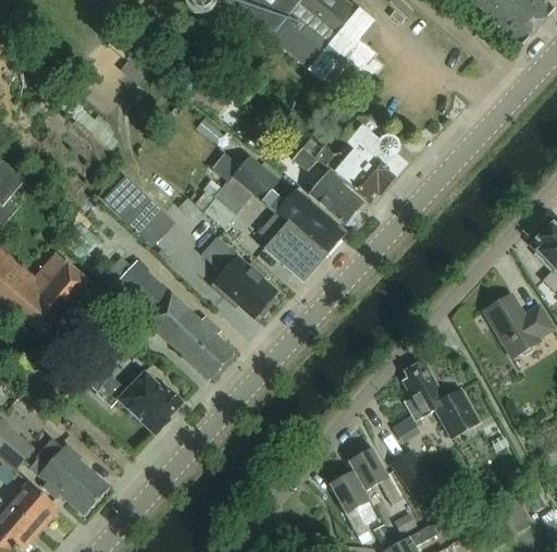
[(215,12),(215,7),(214,3),(212,0),(178,0),(175,5),(174,12),(175,20),(177,23),(181,26),(183,29),(187,32),(195,33),(201,32),(209,27),(212,23),(214,20),(215,12)]
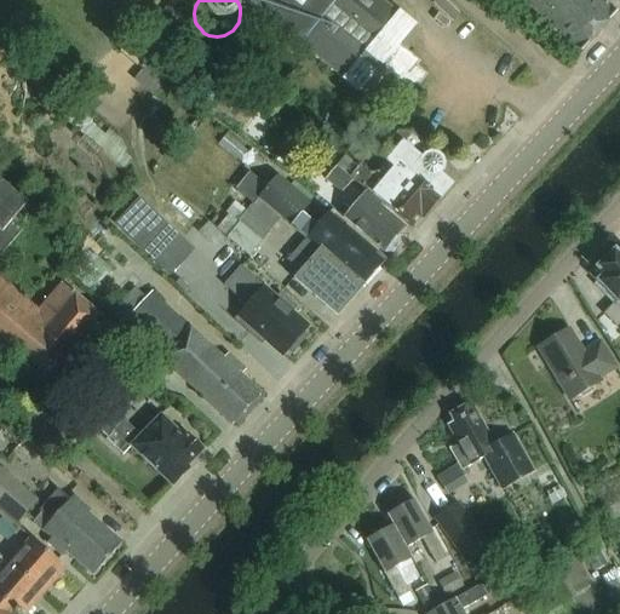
[(407,99),(429,73),(418,63),(422,59),(399,42),(414,22),(386,0),(247,0),(360,91),(361,90),(377,103),(390,86),(407,99)]
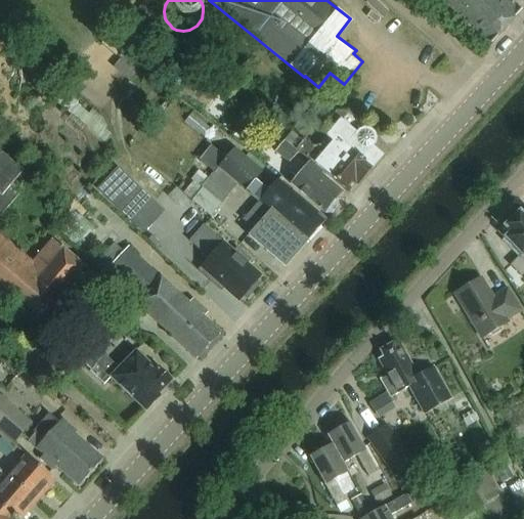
[(443,0),(492,44),(508,27),(478,0),(443,0)]
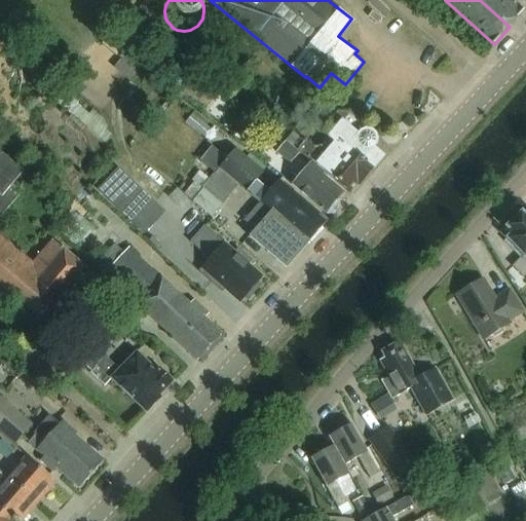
[(480,0),(510,27),(524,10),(513,0),(480,0)]
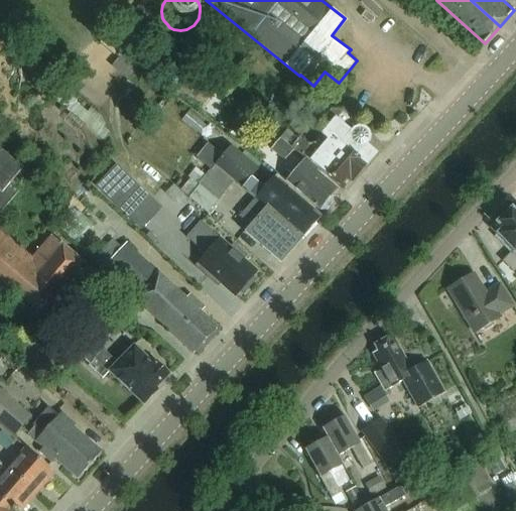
[(304,156),(305,155),(321,168),(348,189),(377,154),(366,145),(369,142),(369,137),(367,131),(363,128),(358,127),(353,129),(351,132),(337,120),(336,120),(332,117),(327,123),(331,126),(324,134),(331,140),(318,153),(300,136),(292,146),(292,147),(304,156)]
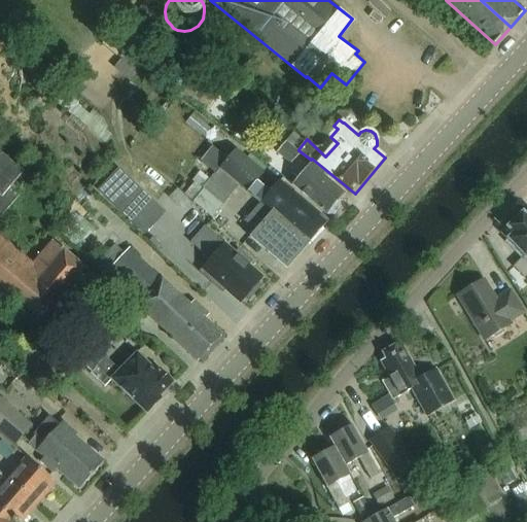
[(218,166),(202,185),(222,203),(239,183),(248,190),(247,192),(272,212),(250,237),(286,266),(327,219),(280,180),(271,193),(260,184),(265,179),(261,176),(265,172),(236,148),(224,138),(208,158),(218,166)]
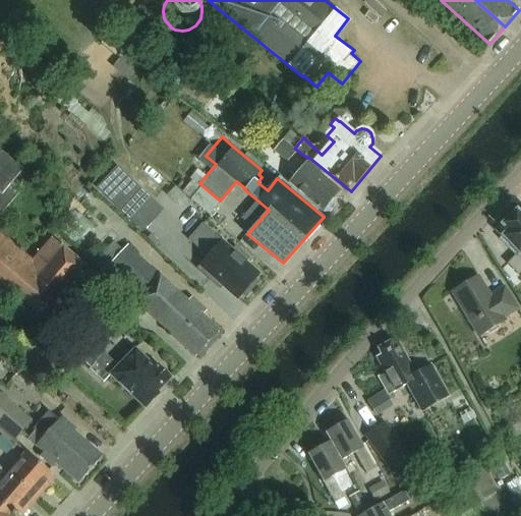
[(273,148),(287,159),(295,149),(295,148),(282,137),(273,148)]
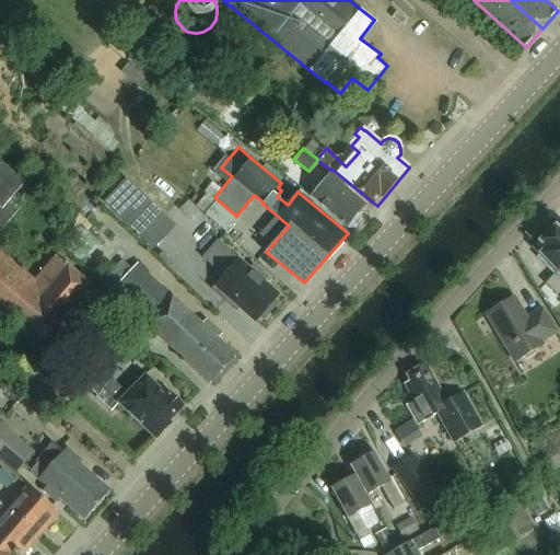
[(0,302),(43,339),(91,282),(55,253),(45,265),(34,279),(0,250),(0,229),(21,205),(13,198),(15,195),(14,194),(24,182),(0,161),(0,302)]
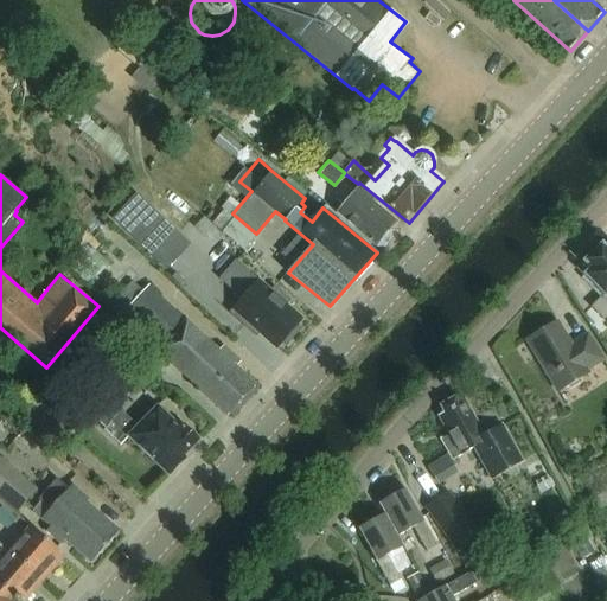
[(375,203),(378,198),(359,183),(358,184),(342,203),(337,198),(330,205),(376,244),(384,244),(385,245),(393,236),(391,235),(391,228),(397,222),(375,203)]
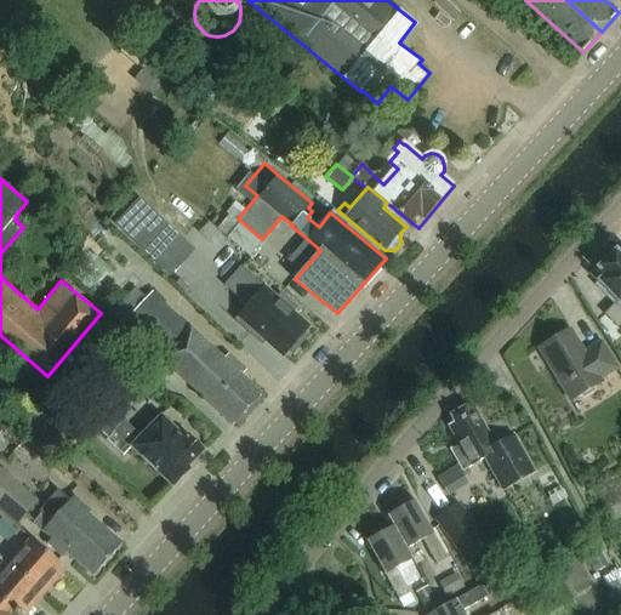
[(140,198),(118,221),(153,255),(175,232),(140,198)]
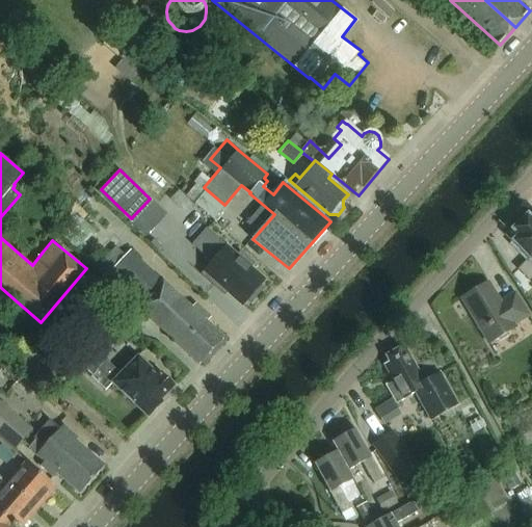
[(531,208),(507,232),(513,239),(510,241),(527,259),(519,266),(529,278),(531,273),(531,208)]
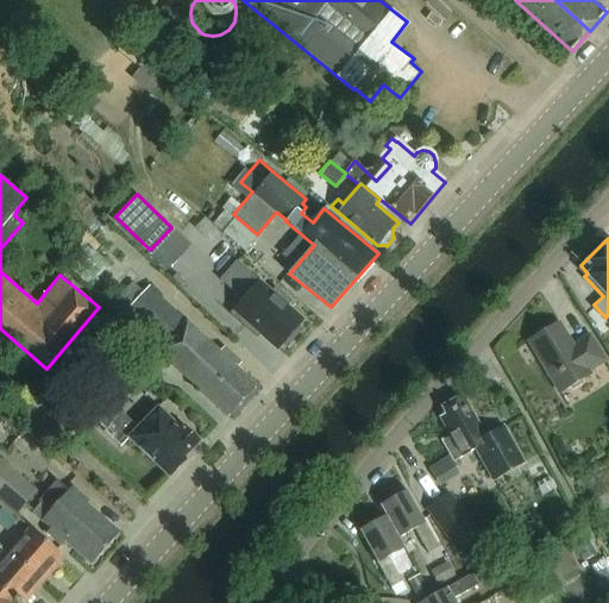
[(64,259),(89,282),(105,265),(89,251),(92,247),(83,239),(64,259)]
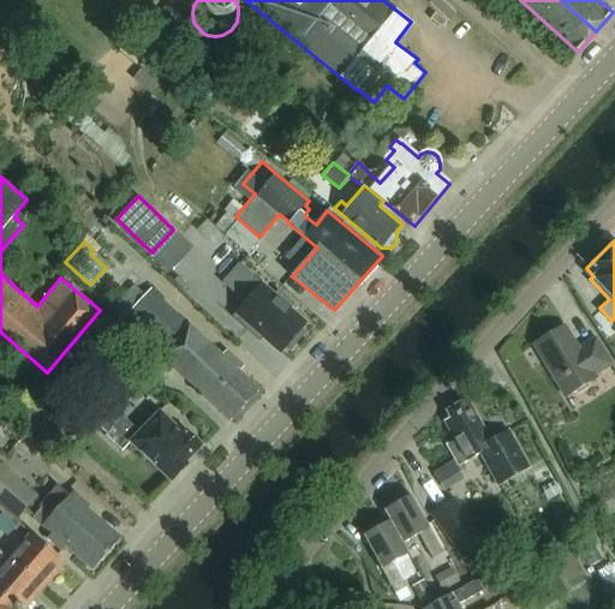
[(238,262),(222,279),(245,300),(233,315),(246,327),(250,323),(279,350),(285,344),(288,347),(303,330),(299,327),(304,321),(288,306),(292,302),(278,288),(274,293),(238,262)]
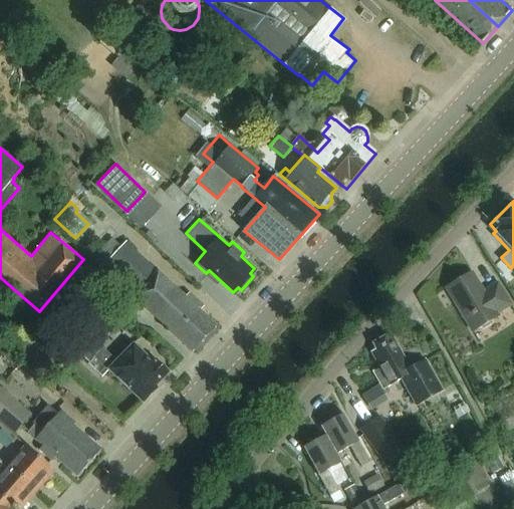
[(192,349),(216,324),(198,308),(202,304),(190,293),(186,296),(158,269),(157,270),(124,240),(107,258),(132,280),(130,282),(139,290),(134,295),(192,349)]
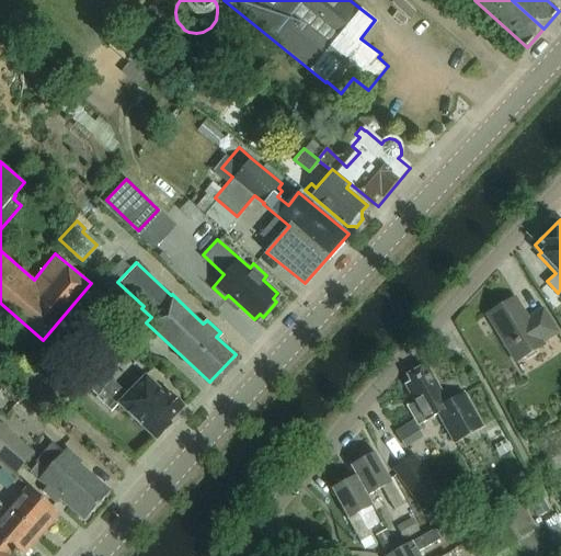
[(541,340),(557,330),(542,306),(527,316),(514,295),(487,311),(516,360),(544,343),(541,340)]
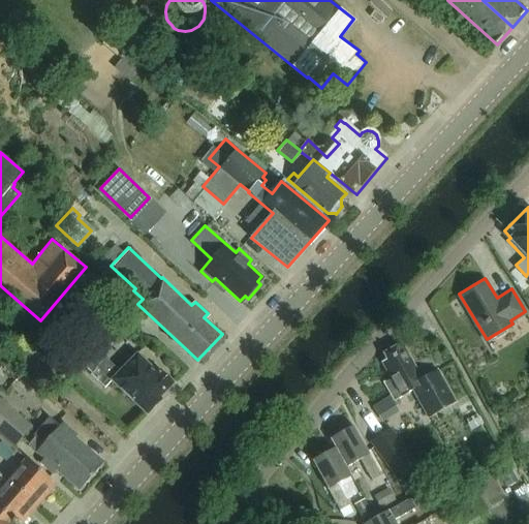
[(72,352),(91,370),(96,365),(104,356),(86,339),(72,352)]
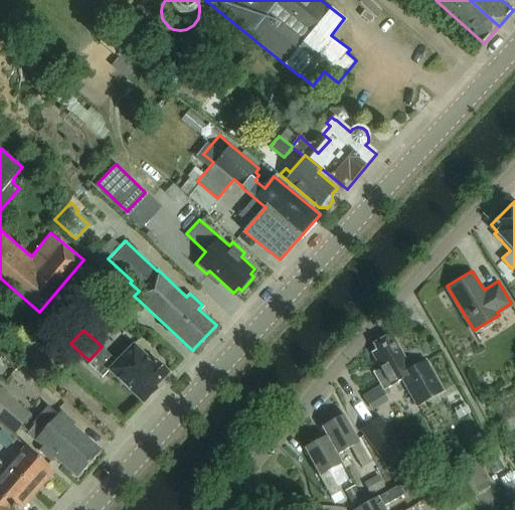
[(424,356),(408,365),(390,332),(373,342),(376,348),(371,350),(380,367),(374,370),(383,387),(400,378),(416,406),(444,390),(424,356)]
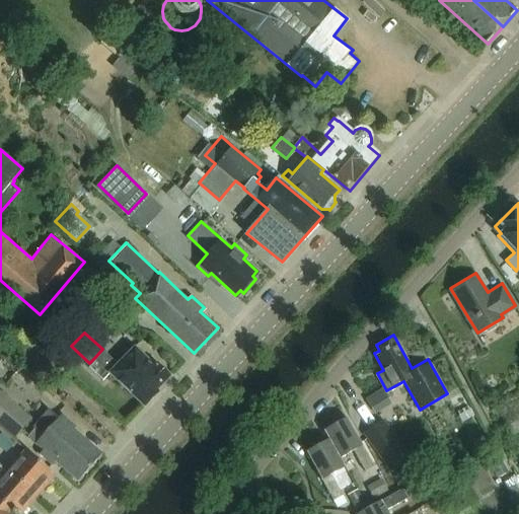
[(117,363),(102,349),(94,358),(107,372),(108,370),(143,405),(157,389),(156,388),(169,375),(155,362),(154,363),(135,345),(117,363)]
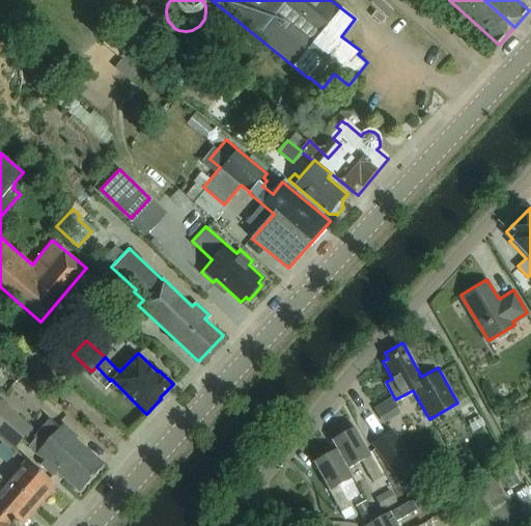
[(0,432),(15,445),(22,436),(31,426),(0,398),(0,432)]
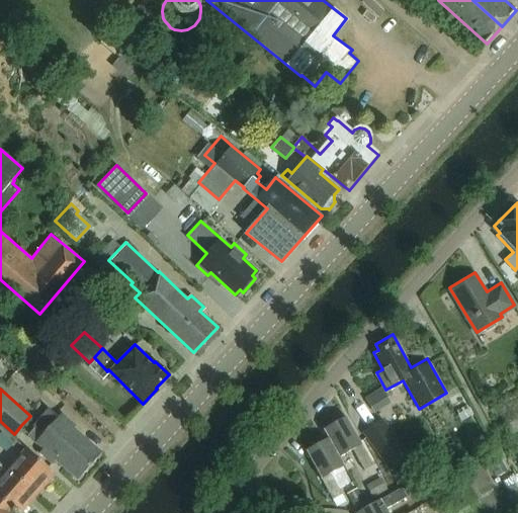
[(26,433),(34,441),(42,447),(38,451),(52,462),(55,458),(78,479),(101,451),(73,427),(76,424),(61,412),(50,424),(41,417),(26,433)]
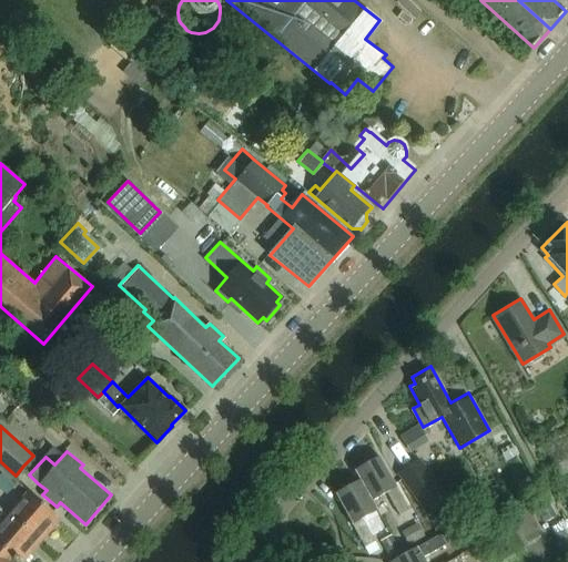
[(379,455),(354,469),(359,479),(372,499),(386,490),(399,513),(409,508),(379,455)]
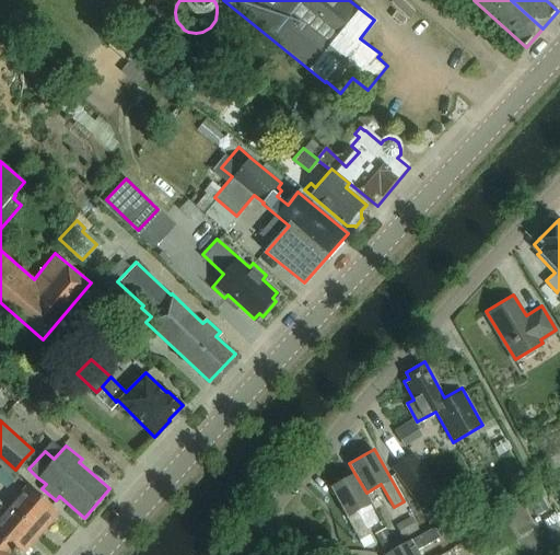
[(420,504),(441,488),(413,450),(393,464),(420,504)]
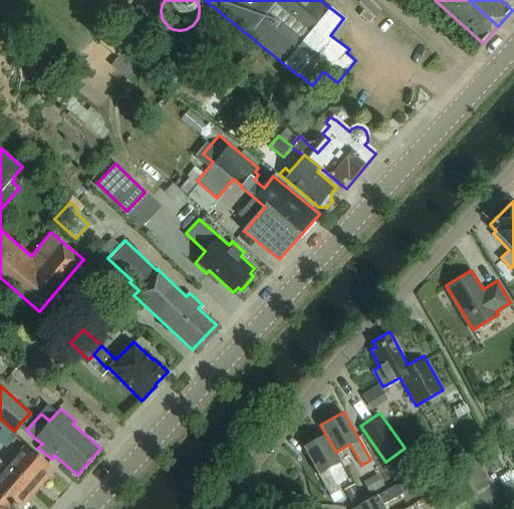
[(341,461),(336,452),(325,434),(303,446),(335,504),(344,499),(327,468),(341,461)]
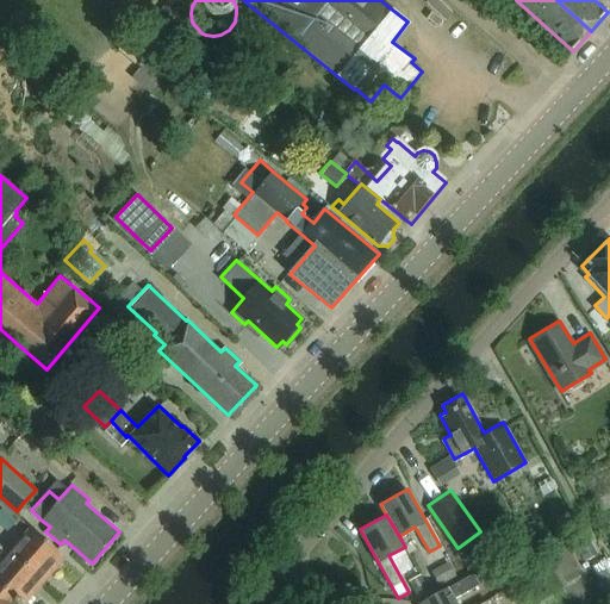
[(8,550),(43,580),(64,556),(30,525),(8,550)]
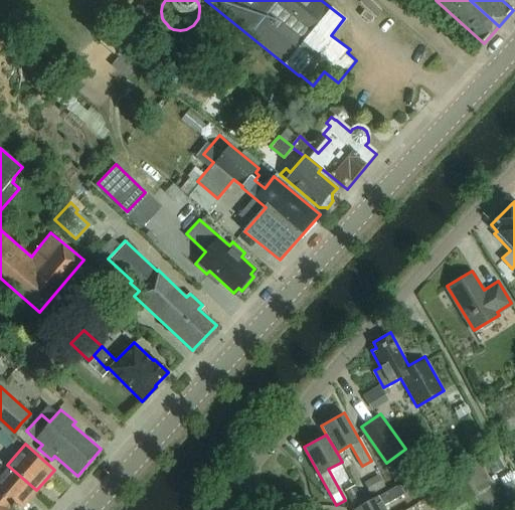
[(405,449),(386,463),(397,478),(416,464),(405,449)]
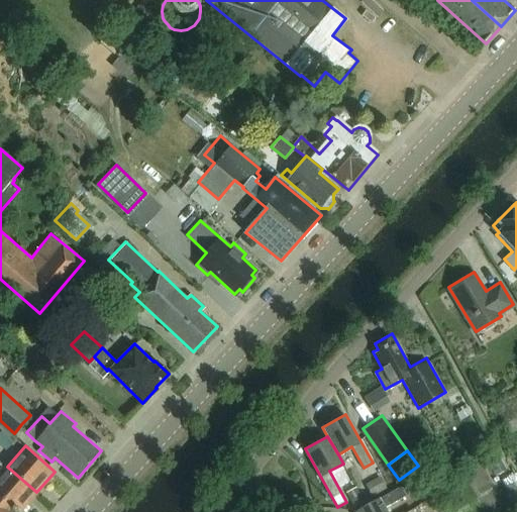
[(0,495),(18,511),(36,492),(7,467),(0,475),(0,495)]
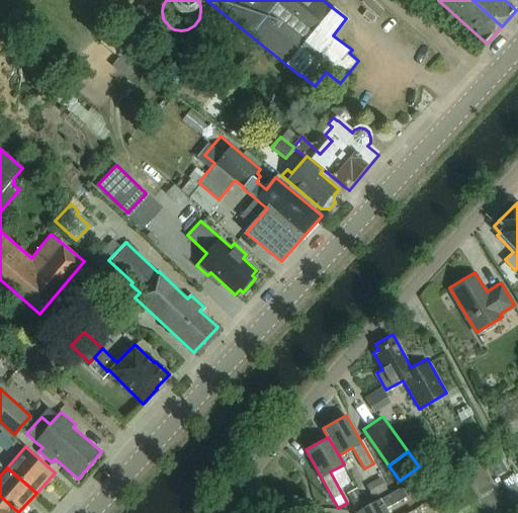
[(374,495),(387,487),(381,475),(367,483),(374,495)]
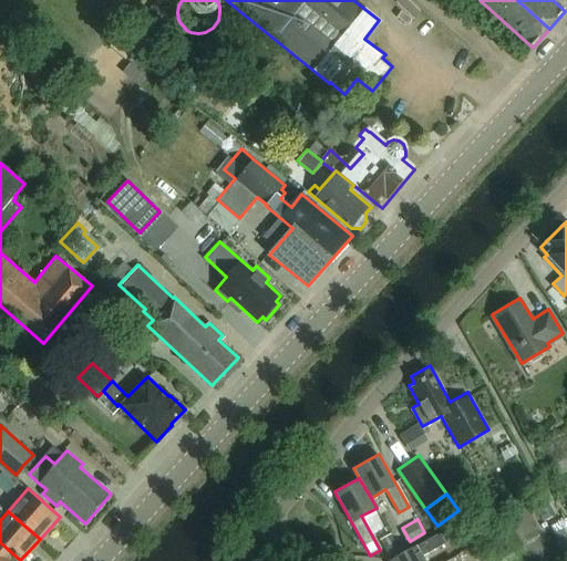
[(398,546),(390,532),(380,538),(388,551),(398,546)]
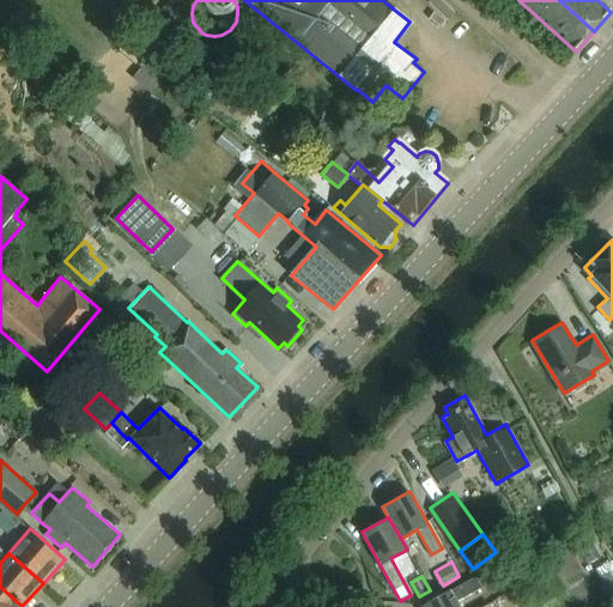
[(474,576),(418,606),(459,606),(456,600),(480,587),(474,576)]
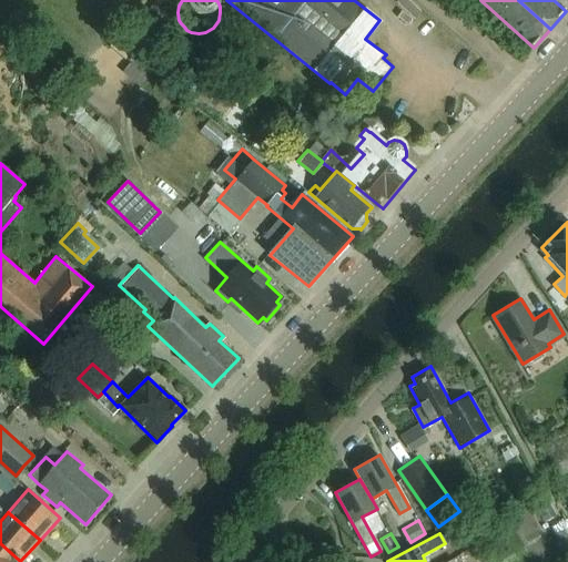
[(20,561),(0,543),(0,561),(14,561),(17,561),(20,561)]
